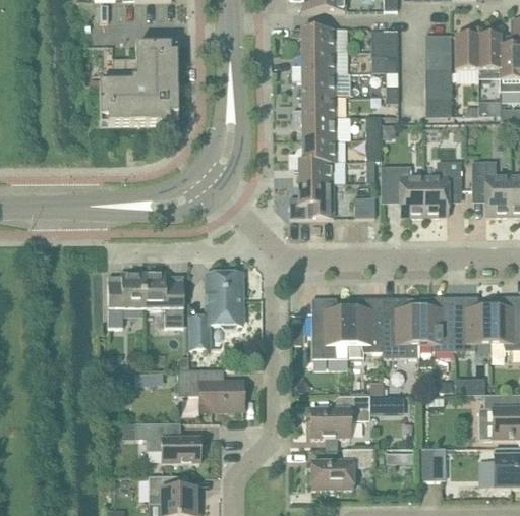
[(309,0),(309,2),(302,2),(302,10),(345,10),(345,0),(309,0)]
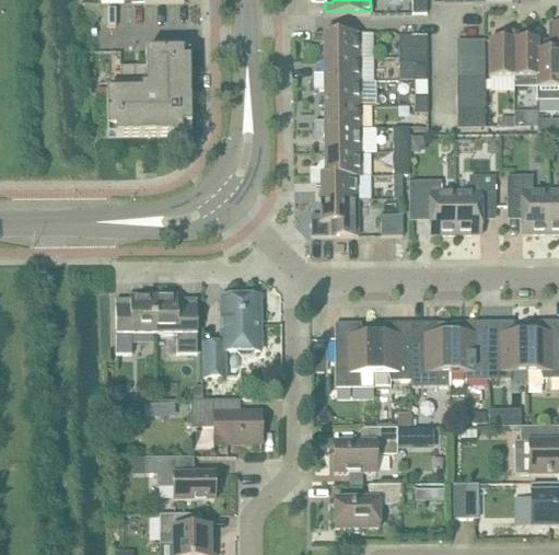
[(412,0),(412,10),(428,10),(427,0),(412,0)]
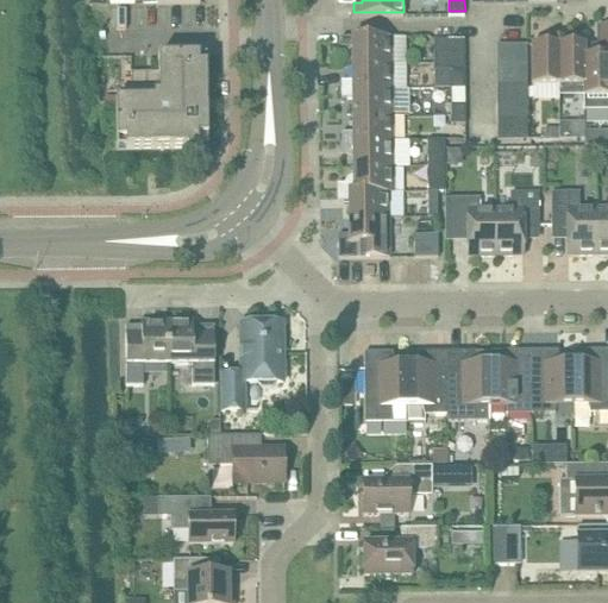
[(352,60),(393,60),(392,32),(342,33),(342,43),(352,43),(352,60)]
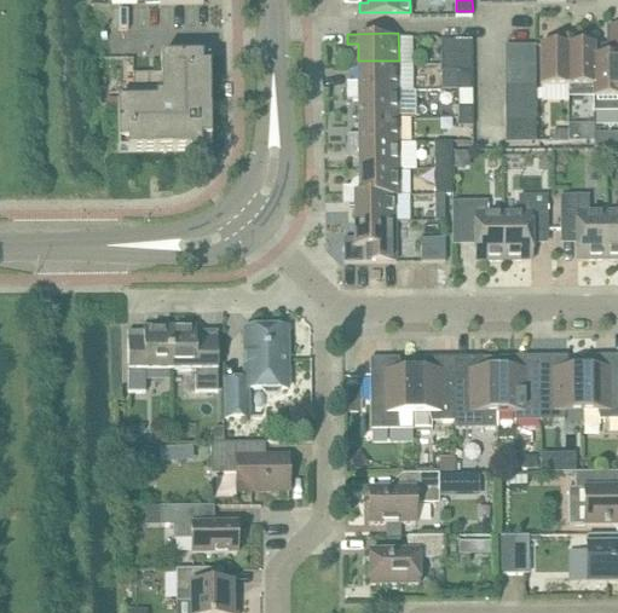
[(559,40),(542,40),(542,64),(542,82),(569,82),(569,33),(559,33),(559,40)]
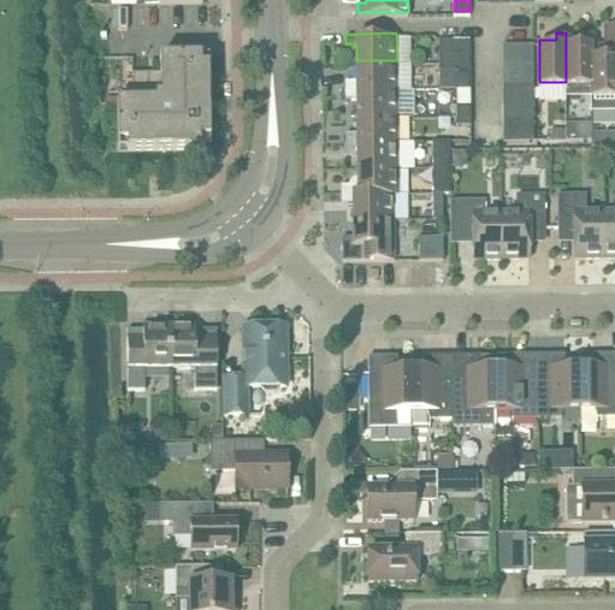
[(575,33),(566,33),(566,82),(566,92),(591,92),(591,82),(591,33),(575,33)]
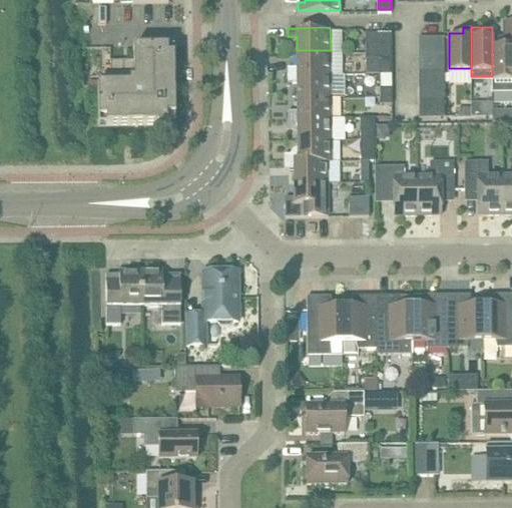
[(493,27),(492,27),(492,68),(492,76),(492,80),(492,88),(511,87),(511,36),(503,37),(500,33),(493,33),(493,27)]
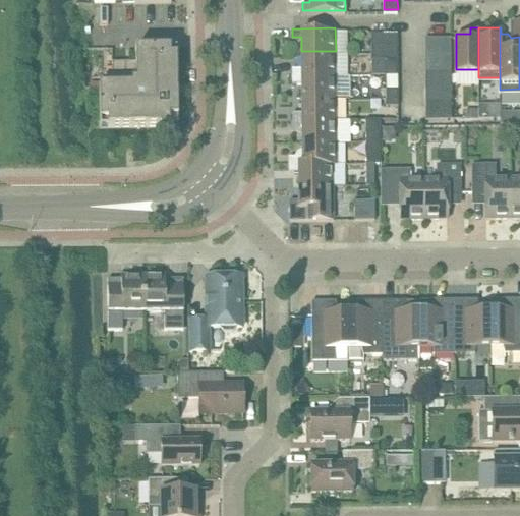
[(385,56),(385,30),(371,30),(371,56),(385,56)]
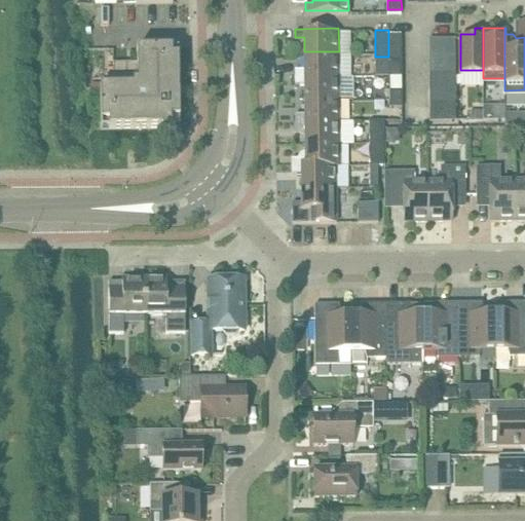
[(402,30),(388,30),(388,57),(389,57),(389,72),(402,72),(402,30)]
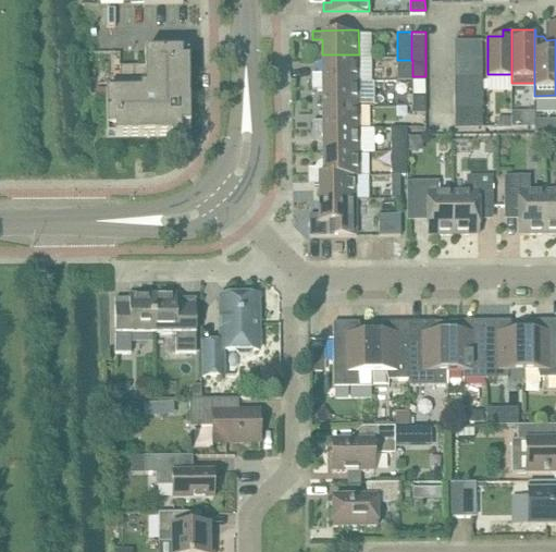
[(455,54),(482,54),(482,36),(455,37),(455,54)]
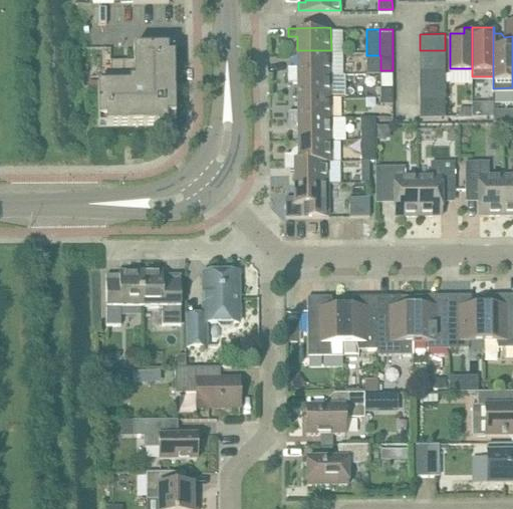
[(170,56),(169,43),(134,43),(135,57),(111,57),(111,80),(98,80),(98,115),(111,115),(111,120),(106,120),(106,121),(169,120),(169,112),(176,112),(176,86),(175,86),(175,87),(169,87),(169,75),(175,75),(175,77),(176,76),(175,51),(174,51),(174,56),(170,56)]
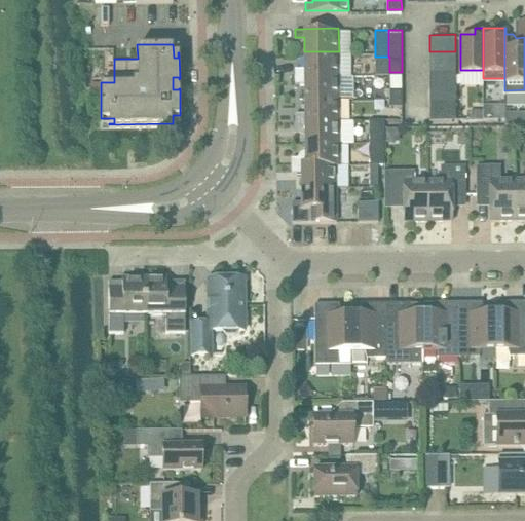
[(339,51),(304,51),(304,66),(295,66),(295,74),(339,73),(339,51)]
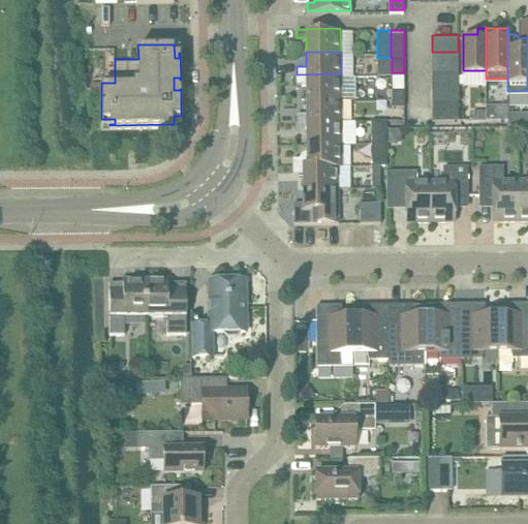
[(458,52),(432,52),(432,68),(458,68),(458,52)]
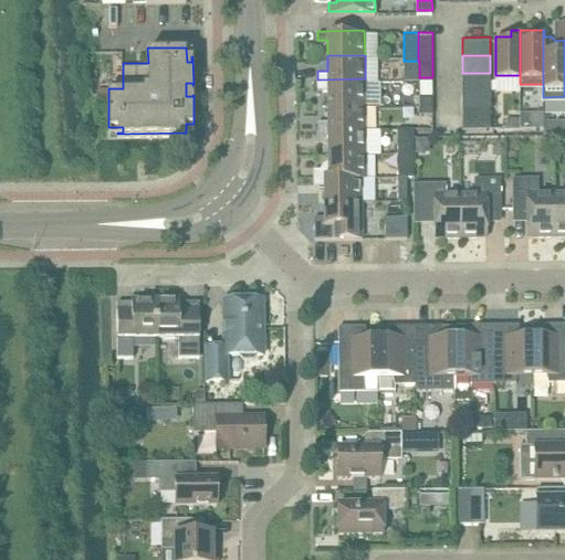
[(490,73),(462,73),(462,91),(490,91),(490,73)]
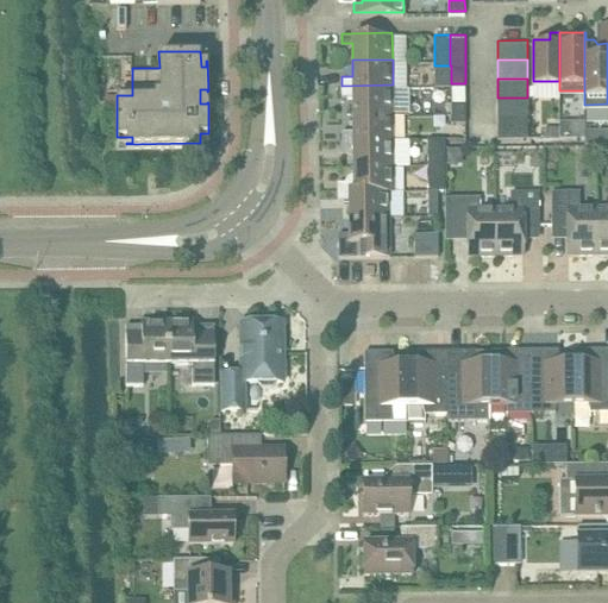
[(393,85),(342,86),(342,94),(352,94),(353,111),(393,111),(393,85)]
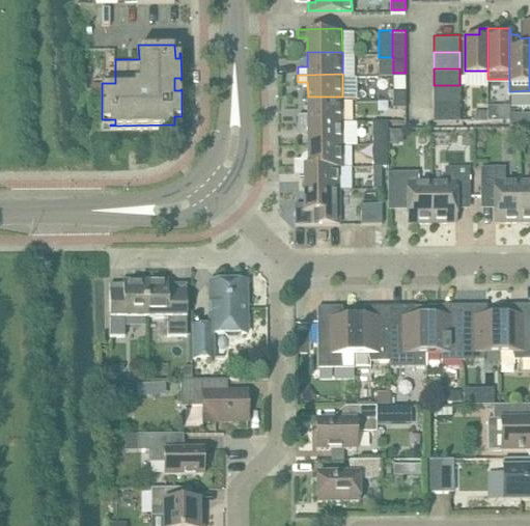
[(461,102),(459,85),(434,85),(434,102),(461,102)]
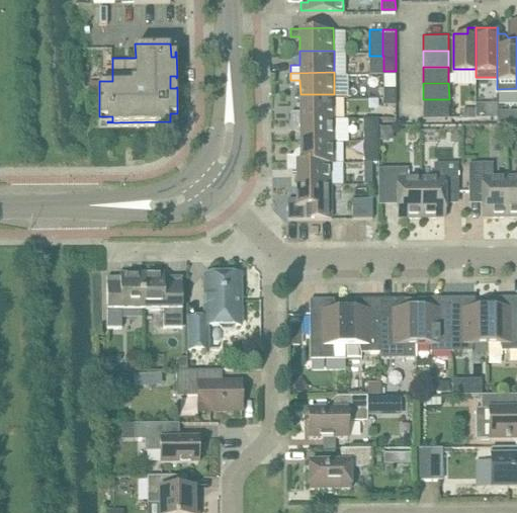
[(396,85),(383,85),(383,93),(396,93),(396,85)]
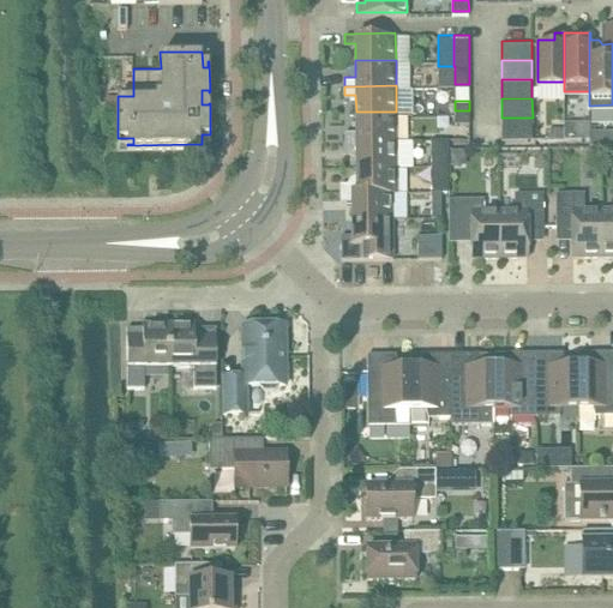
[(469,110),(455,110),(455,120),(470,120),(469,110)]
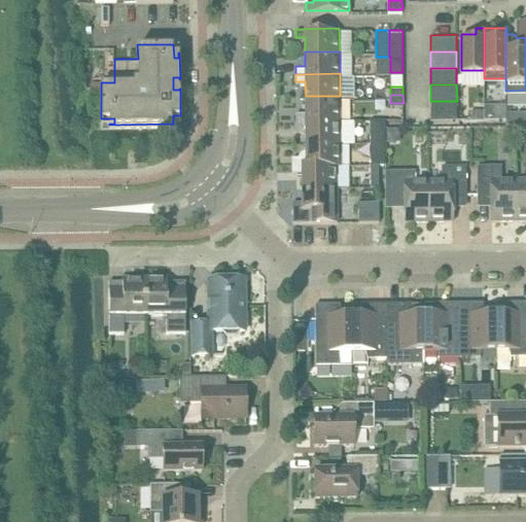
[(340,96),(306,96),(306,110),(296,110),(296,118),(340,117),(340,96)]
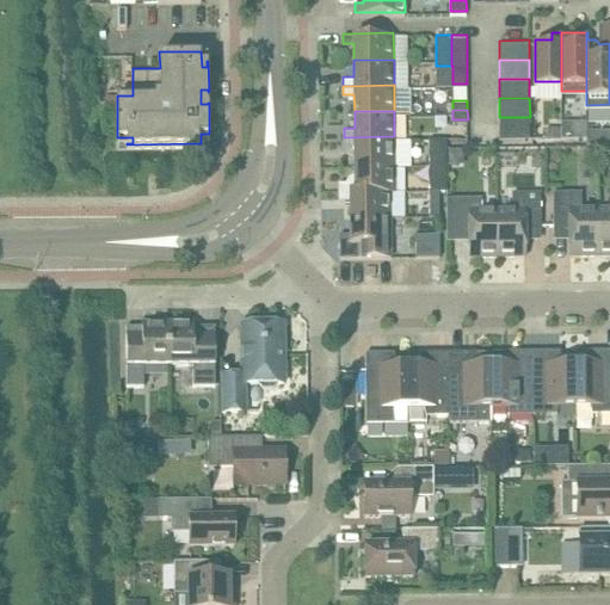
[(530,117),(499,117),(500,136),(530,136),(530,117)]
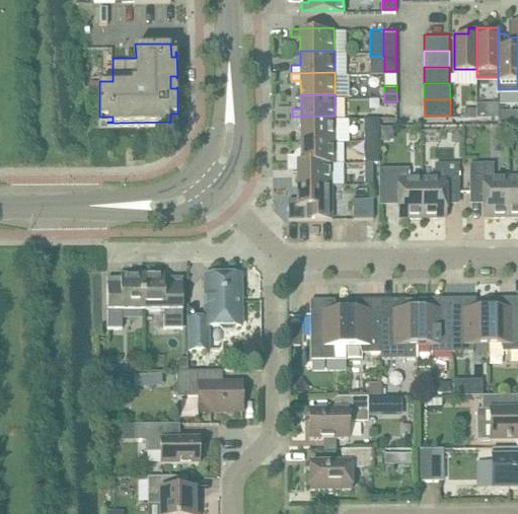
[(476,106),(476,115),(498,115),(498,108),(498,100),(476,100),(476,106)]
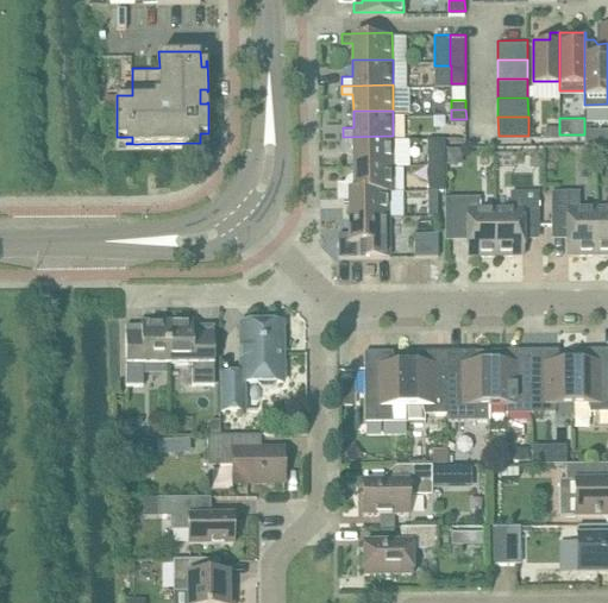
[(545,125),(545,134),(559,136),(559,134),(559,125),(545,125)]
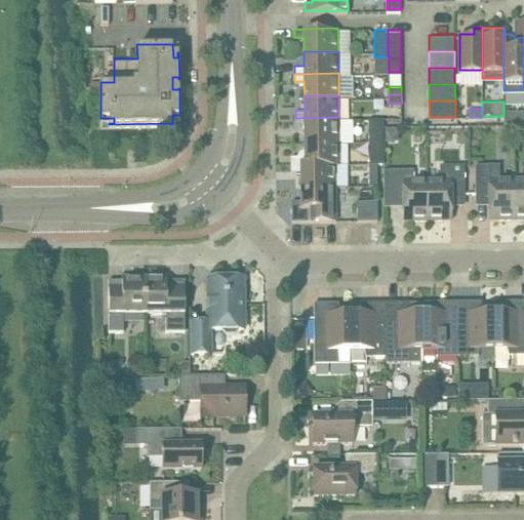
[(338,117),(295,118),(295,125),(305,125),(305,141),(338,140),(351,140),(351,117),(338,117)]
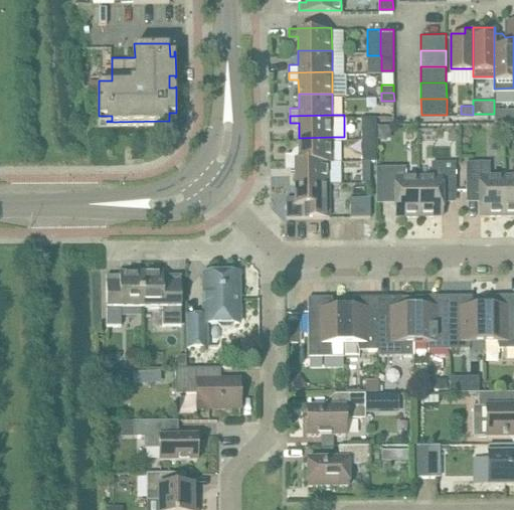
[(362,137),(376,136),(375,115),(362,116),(362,137)]
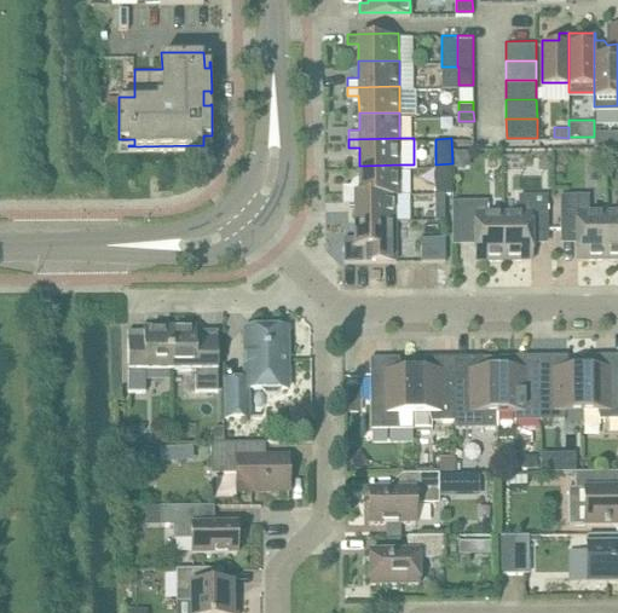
[(469,146),(454,146),(454,161),(469,160),(469,146)]
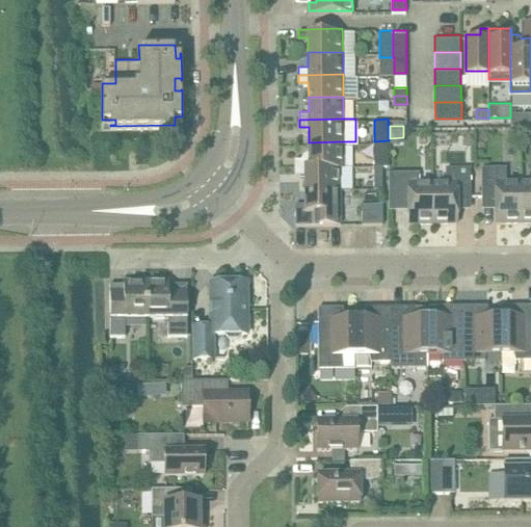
[(389,163),(389,140),(374,141),(374,163),(382,163),(389,163)]
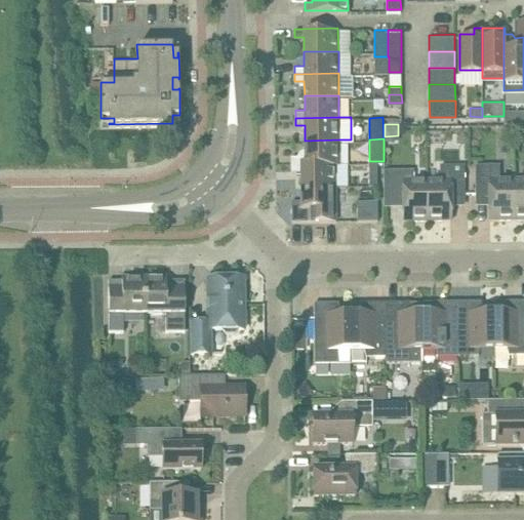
[(338,140),(305,141),(305,154),(291,155),(291,162),(335,162),(335,163),(339,163),(339,162),(338,140)]
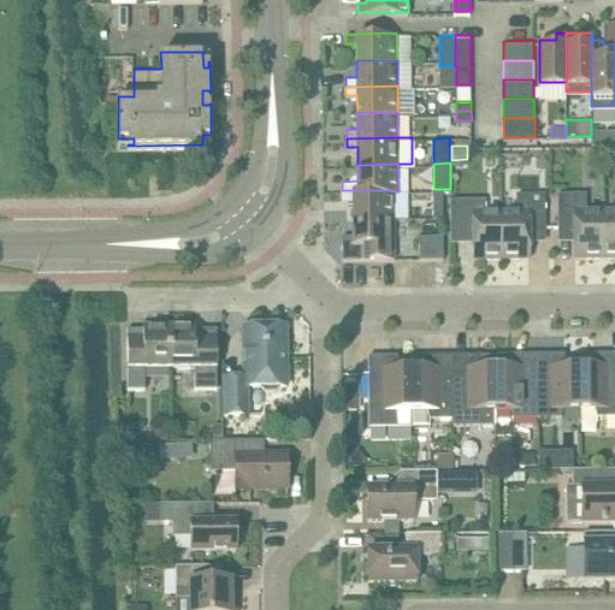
[(443,189),(433,189),(433,215),(444,215),(443,189)]
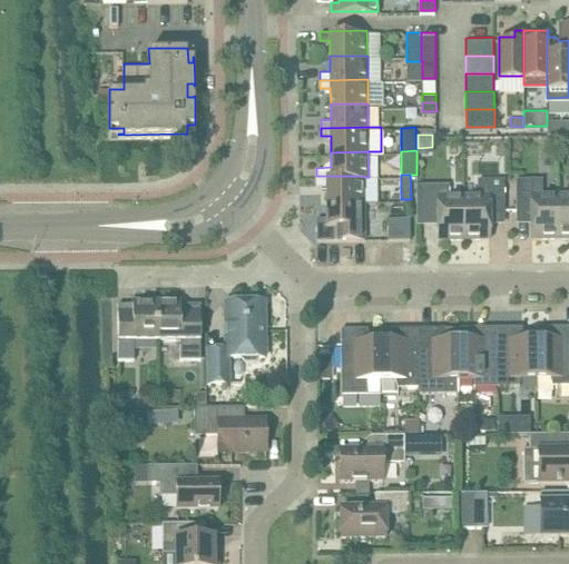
[(364,176),(316,176),(316,184),(326,184),(326,199),(364,199),(364,177),(364,176)]
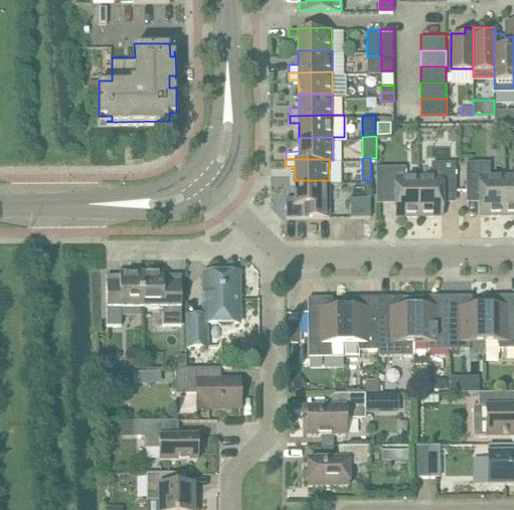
[(418,174),(419,213),(443,213),(443,191),(457,191),(456,171),(456,159),(432,159),(432,174),(418,174)]
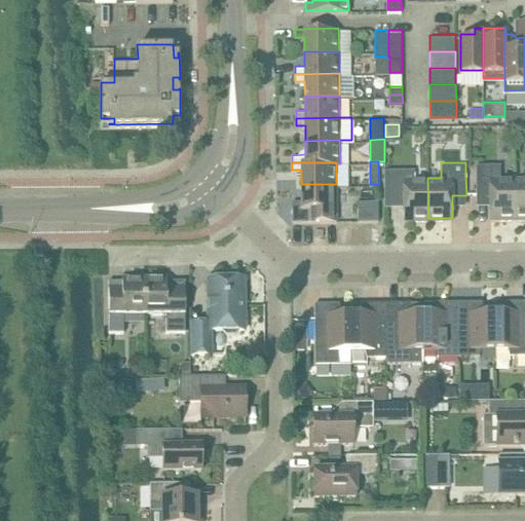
[(515,217),(514,177),(500,177),(500,162),(476,162),(477,175),(477,195),(491,195),(491,218),(515,217)]
